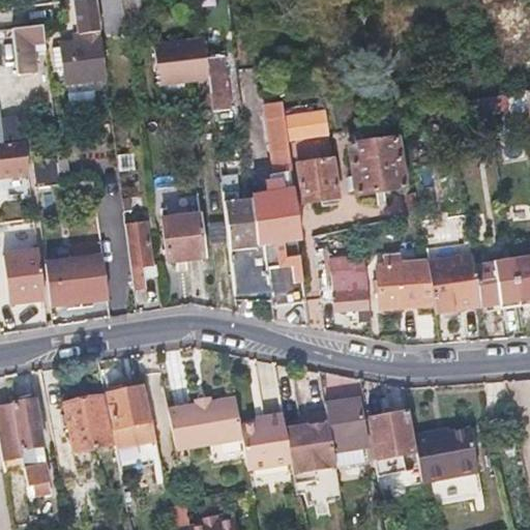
[(120,0),(107,0),(108,8),(105,9),(107,27),(124,25),(120,0)]
